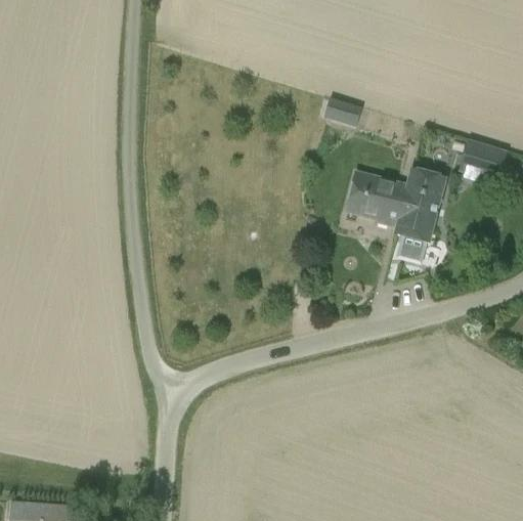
[(363,107),(332,97),(325,117),(357,127),(363,107)]
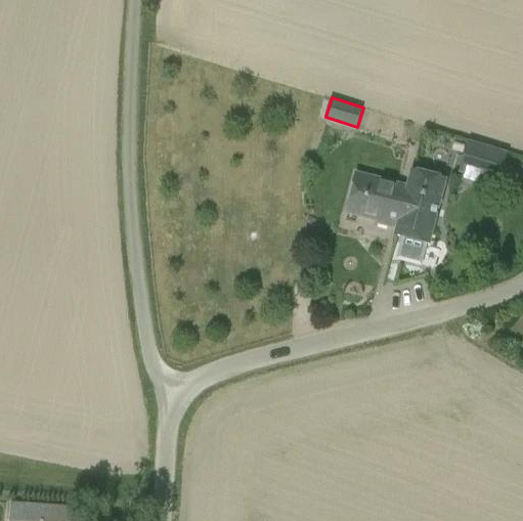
[(509,150),(469,139),(460,171),(464,173),(462,179),(479,184),(481,178),(498,183),(509,150)]
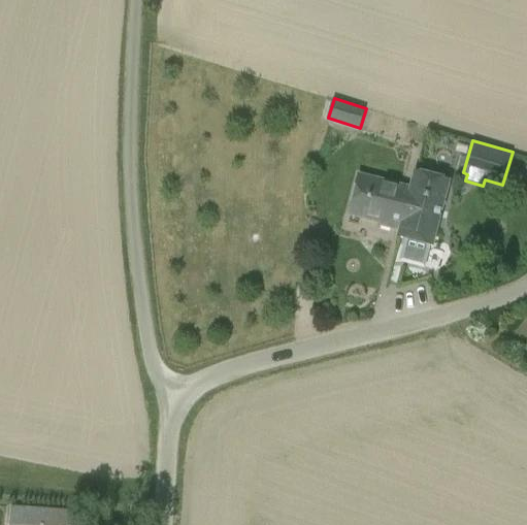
[(402,231),(415,185),(358,170),(348,215),(380,222),(379,225),(402,231)]
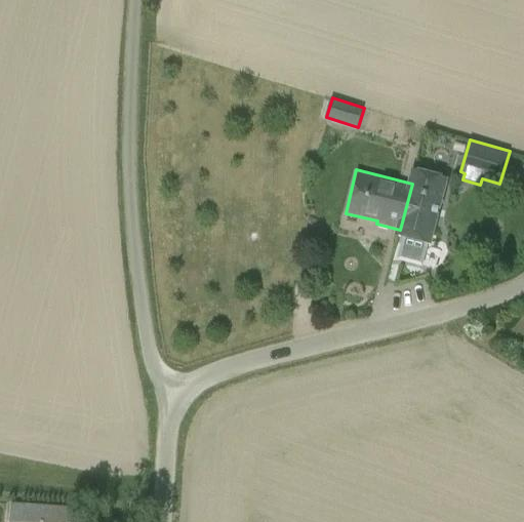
[(415,171),(412,184),(400,230),(398,234),(406,237),(429,242),(433,228),(446,179),(415,171)]
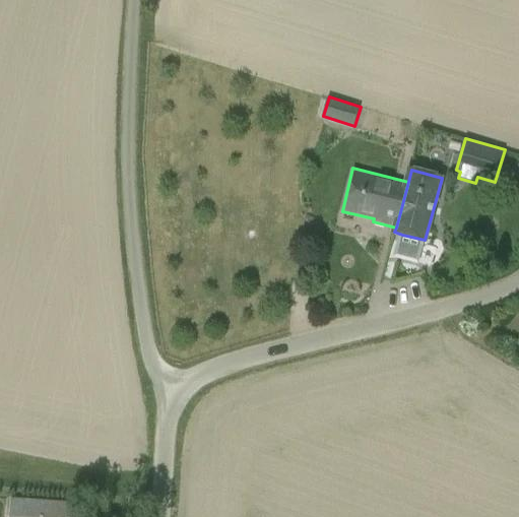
[(74,516),(76,500),(10,496),(8,516),(74,516)]
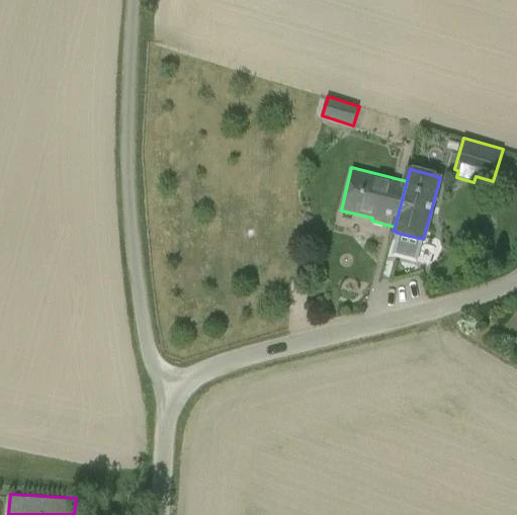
All buildings are outlined.
